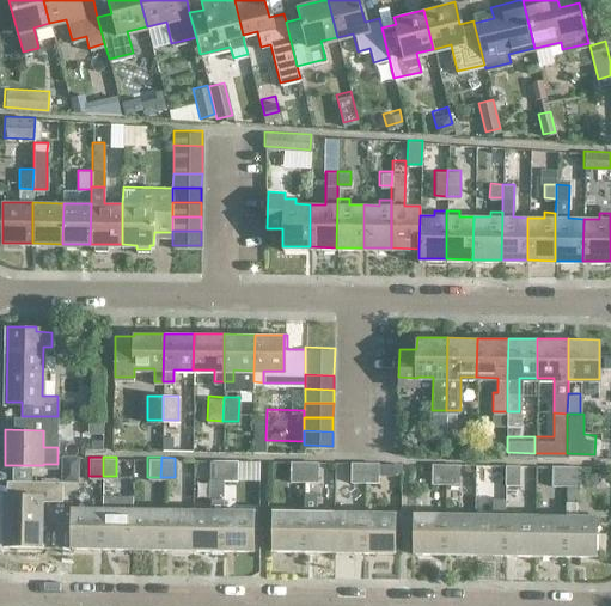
[(207,477),(221,477),(221,459),(208,458),(207,477)]
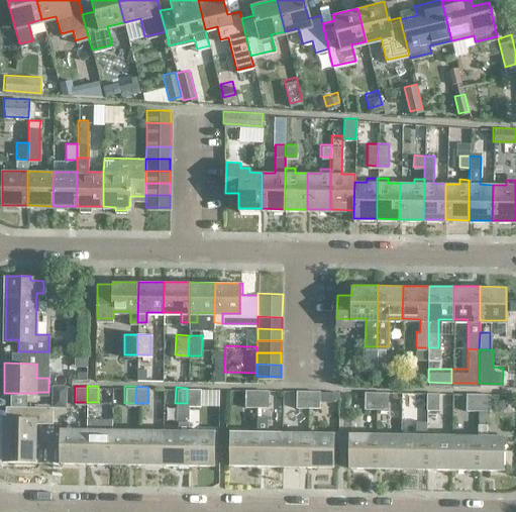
[(199,388),(187,388),(187,403),(199,404),(199,388)]
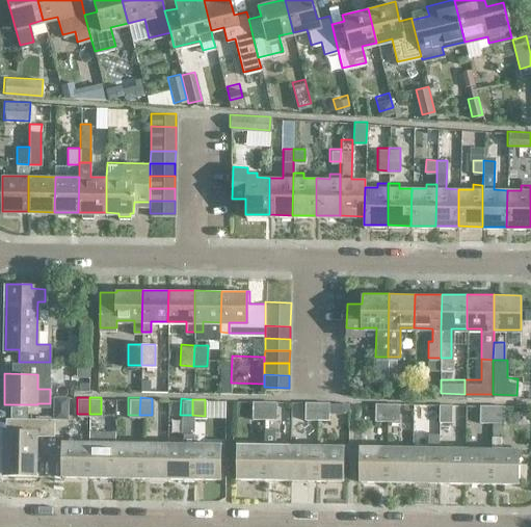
[(251,416),(264,416),(264,400),(251,399),(251,416)]
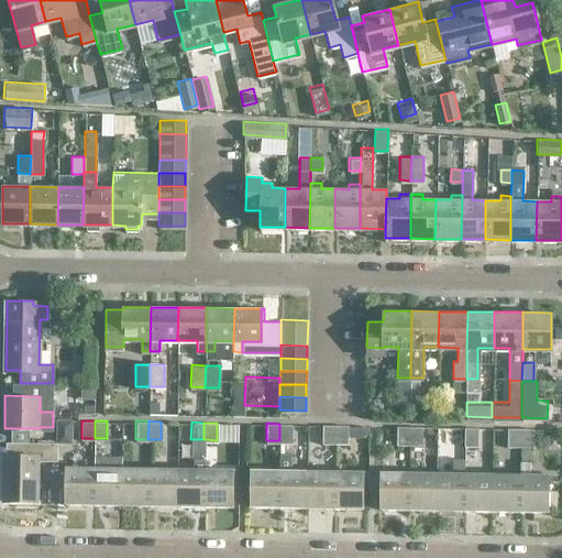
[(293,424),(279,424),(279,440),(293,441),(293,424)]
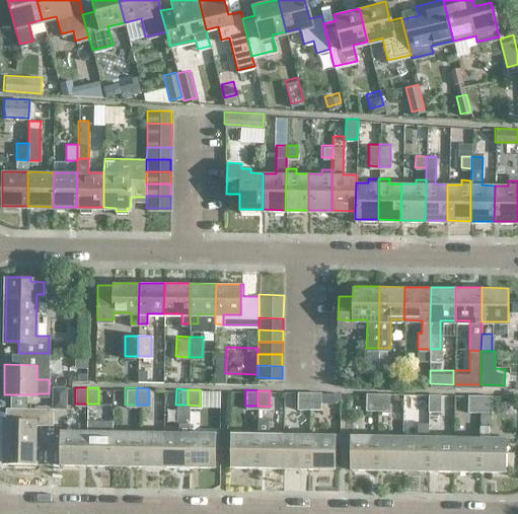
[(296,407),(308,407),(308,390),(296,390),(296,407)]
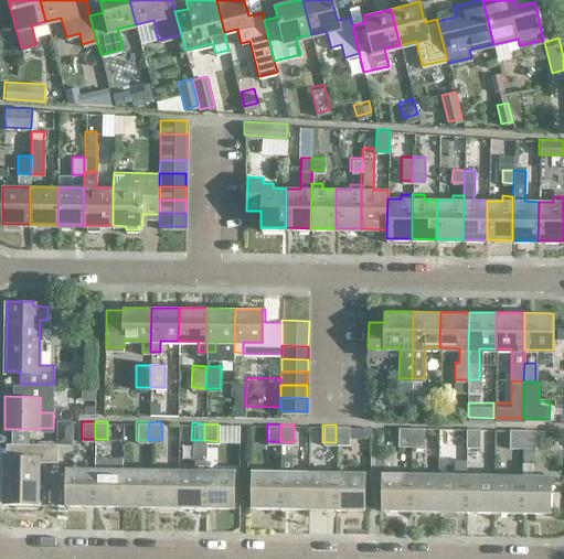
[(348,425),(336,425),(336,442),(348,442),(348,434),(348,425)]
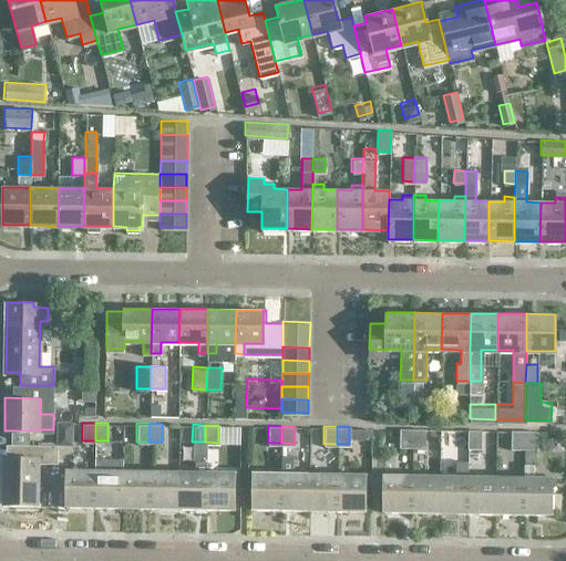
[(370,426),(349,426),(349,436),(370,436),(370,426)]
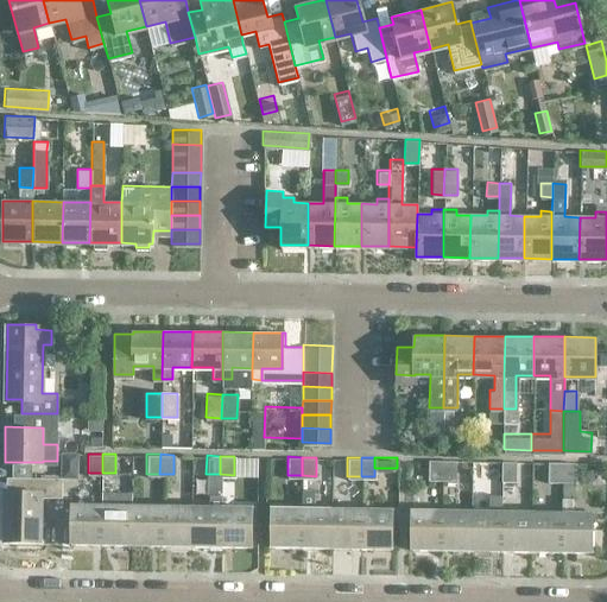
[(427,477),(441,477),(441,458),(427,458),(427,477)]
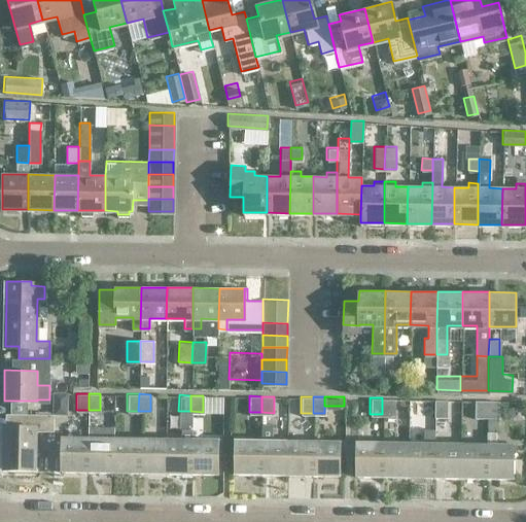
[(394,397),(382,397),(382,414),(393,414),(394,397)]
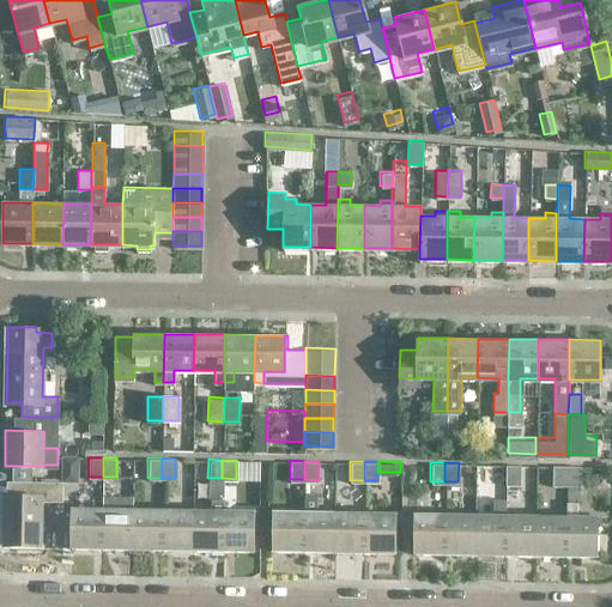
[(491,481),(504,483),(506,463),(491,463),(491,481)]
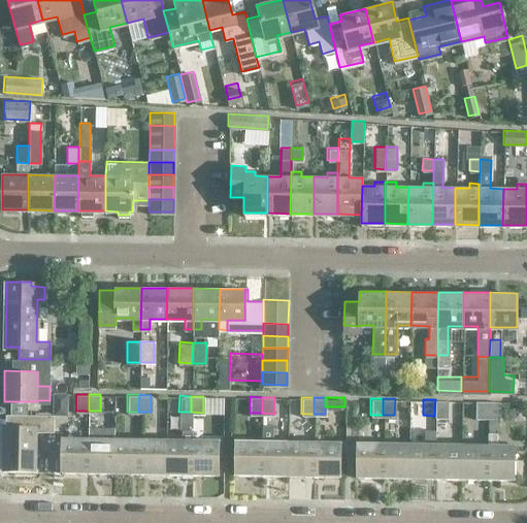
[(447,399),(435,399),(434,416),(447,416),(447,399)]
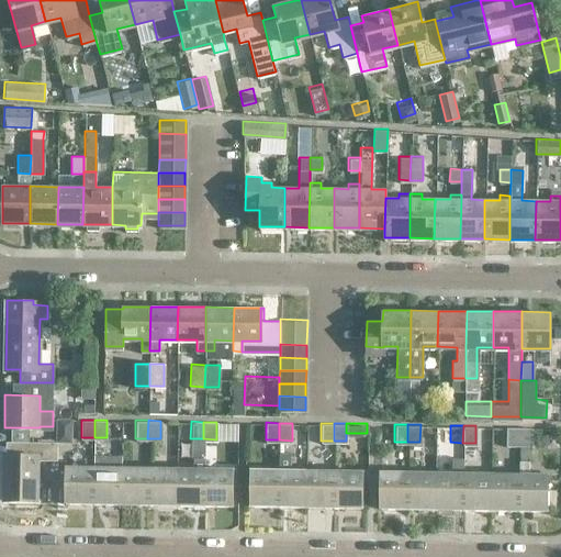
[(506,443),(518,444),(518,425),(506,425),(506,443)]
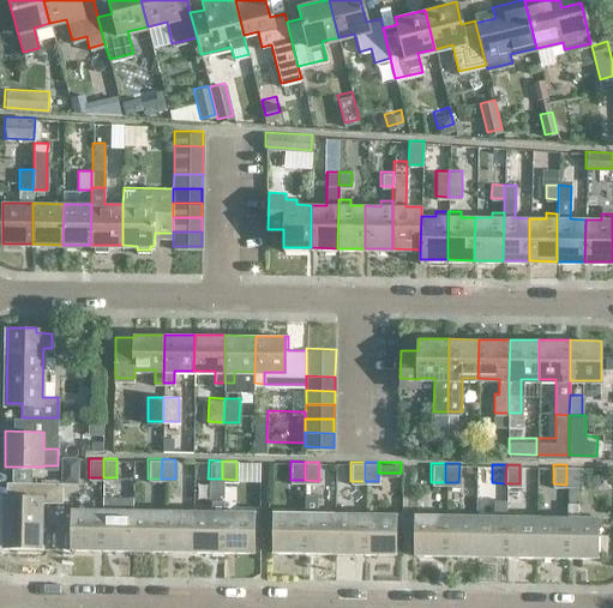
[(581,465),(566,464),(566,485),(581,485),(581,465)]
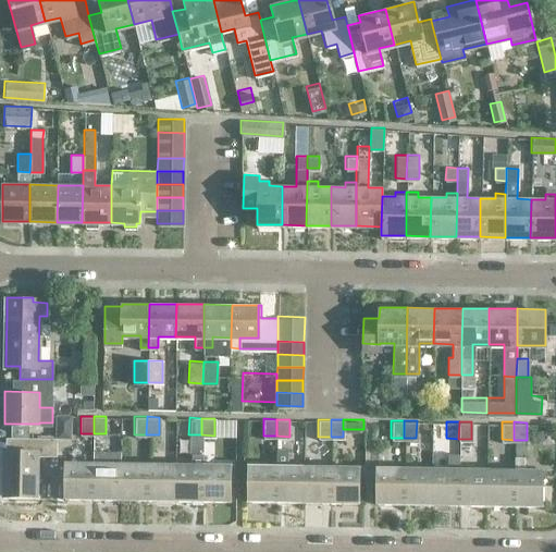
[(51,454),(51,437),(17,437),(17,451),(3,450),(2,497),(36,497),(37,454),(51,454)]
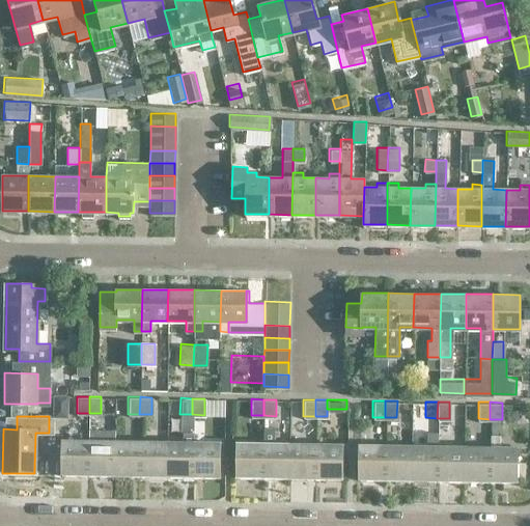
[(87,474),(87,439),(61,439),(60,474),(87,474)]
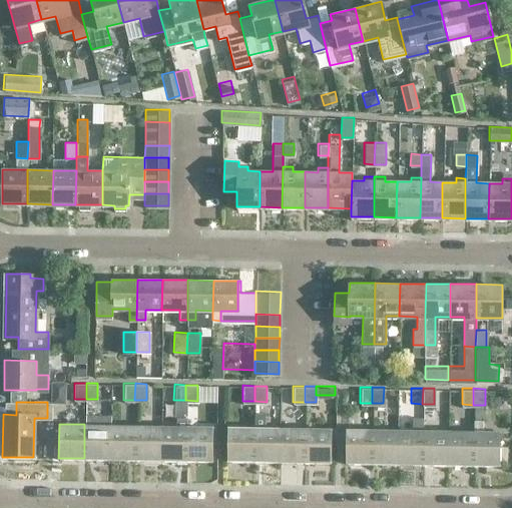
[(110,425),(84,424),(84,458),(109,458),(110,425)]
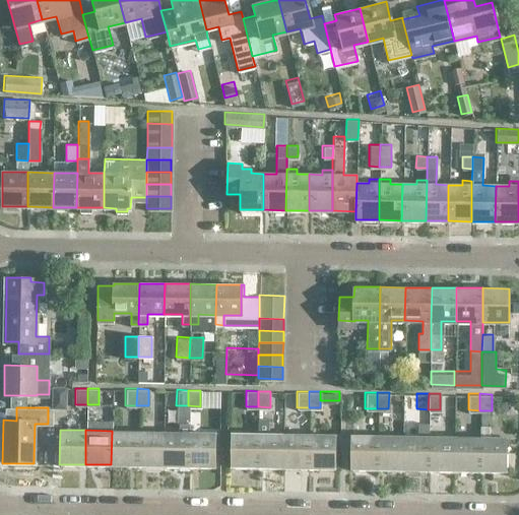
[(137,431),(112,431),(111,464),(136,465),(137,431)]
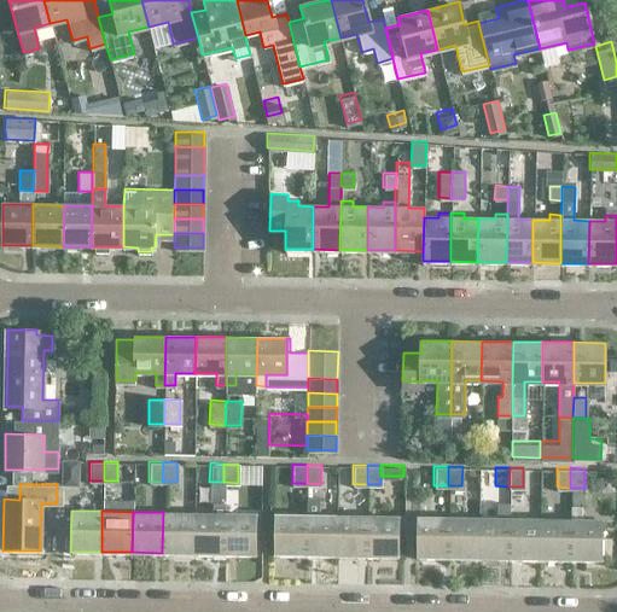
[(193,513),(163,512),(162,553),(193,553),(193,513)]
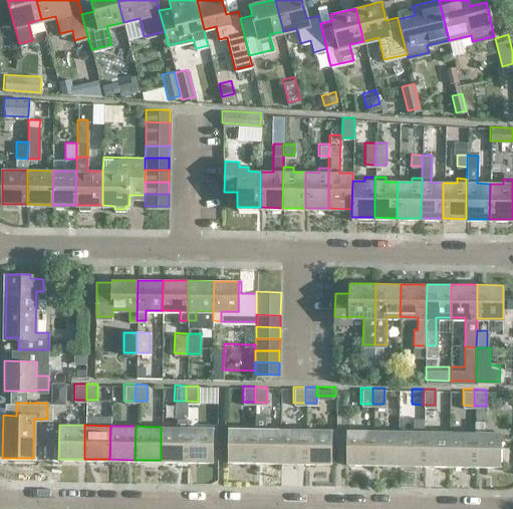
[(161,427),(161,460),(186,461),(186,427),(161,427)]
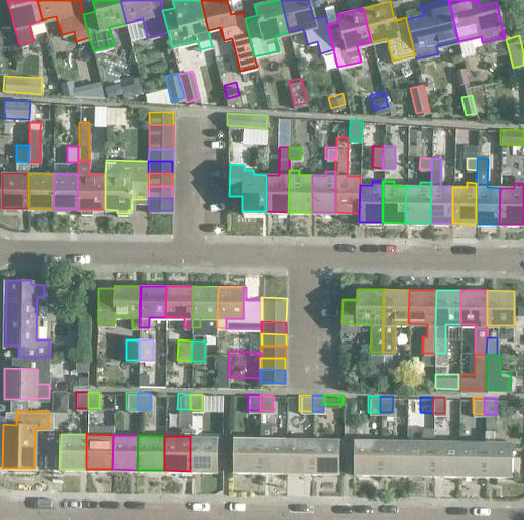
[(216,437),(190,436),(190,471),(216,471),(216,437)]
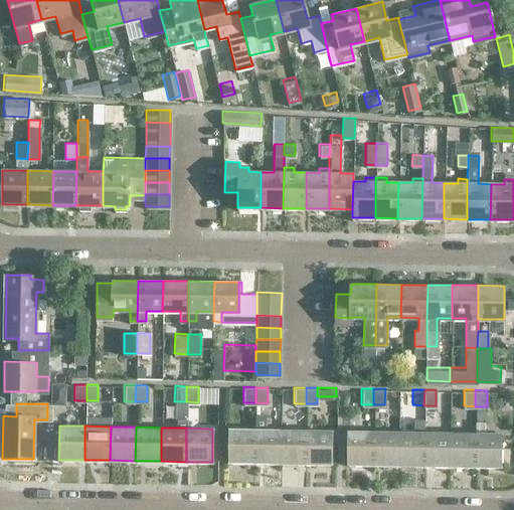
[(254,463),(254,429),(228,429),(227,463),(254,463)]
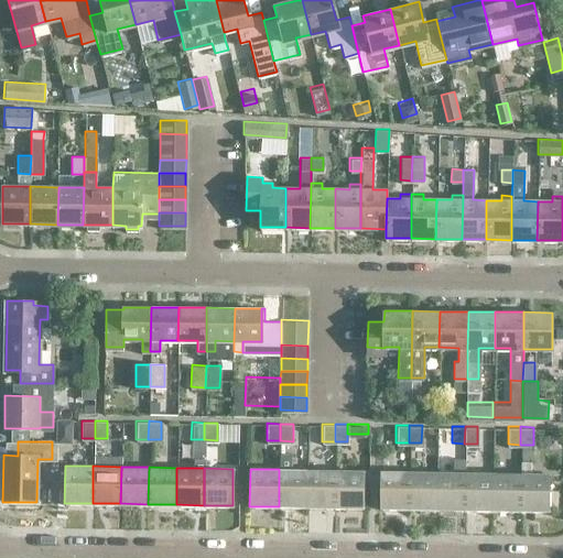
[(306,470),(279,469),(279,506),(306,506),(306,470)]
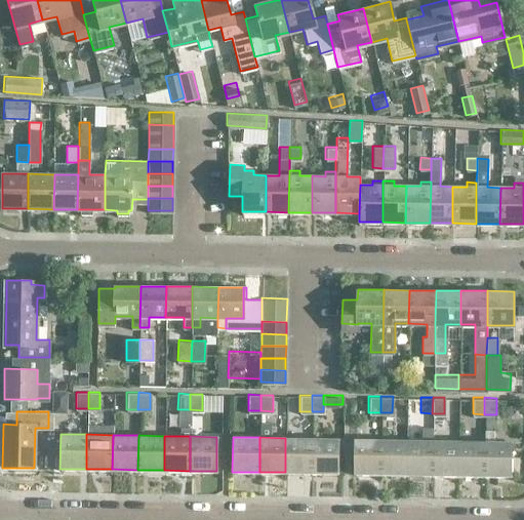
[(312,438),(285,438),(285,472),(311,473),(312,438)]
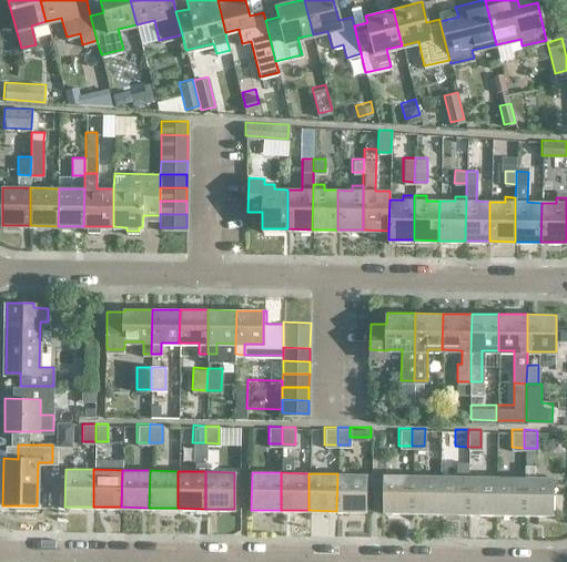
[(337,473),(336,511),(365,511),(366,474),(337,473)]
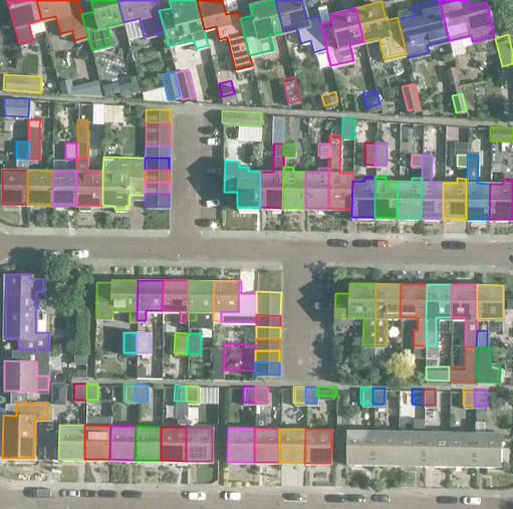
[(346,464),(372,464),(372,431),(346,430),(346,464)]
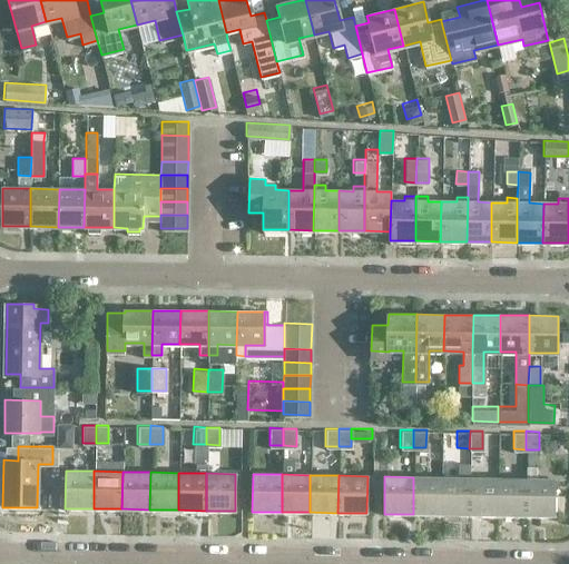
[(442,477),(413,477),(413,514),(441,514),(442,477)]
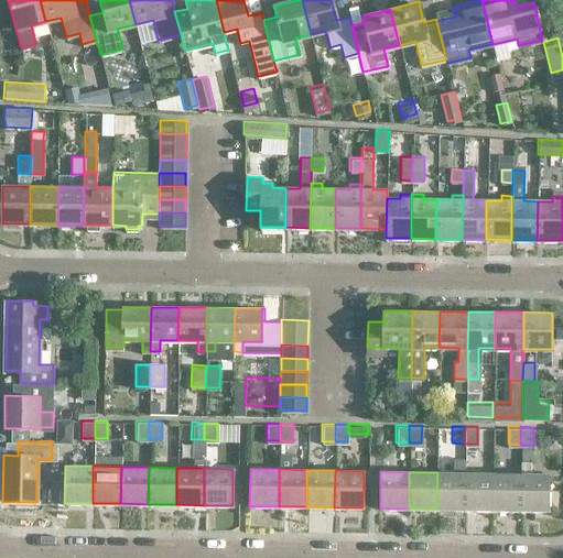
[(464,510),(465,472),(437,472),(436,509),(464,510)]
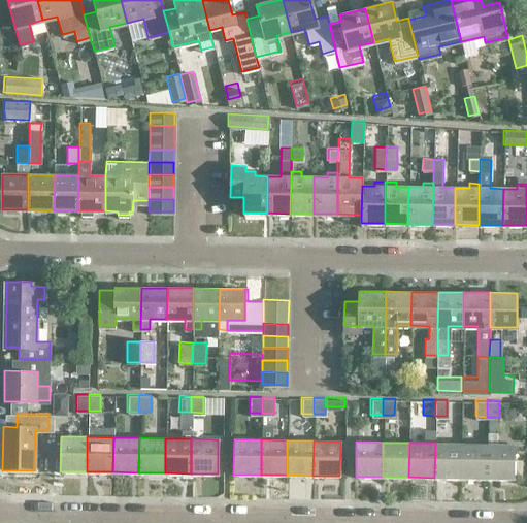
[(461,444),(435,443),(434,478),(461,478),(461,444)]
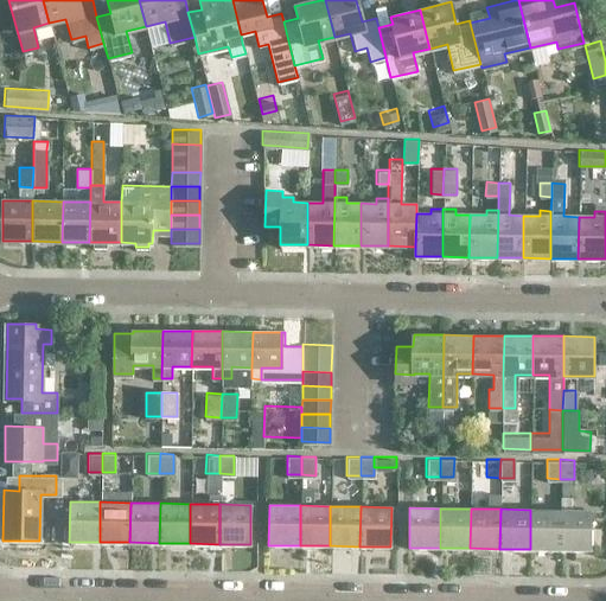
[(560,510),(530,510),(530,549),(560,549),(560,510)]
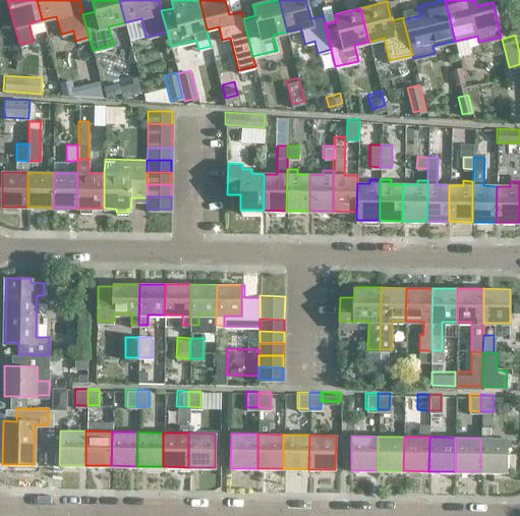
[(480,438),(480,471),(507,472),(507,438),(480,438)]
